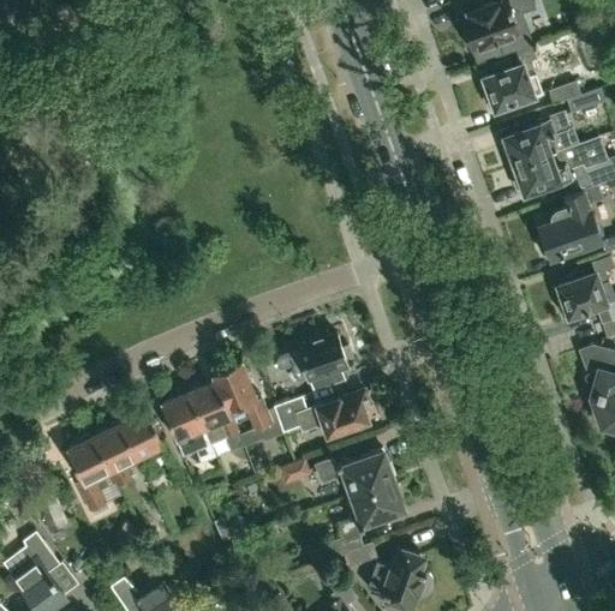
[(533,9),(530,0),(503,0),(505,0),(479,10),(477,3),(464,7),(466,15),(460,16),(465,27),(460,28),(466,45),(471,42),(478,65),(532,46),(520,13),(533,9)]
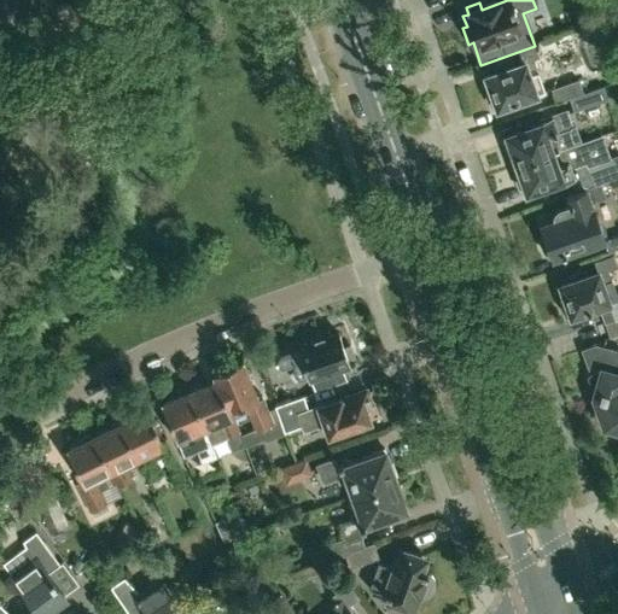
[(497,113),(538,99),(528,66),(513,71),(509,64),(501,66),(495,69),(499,76),(487,81),(497,113)]
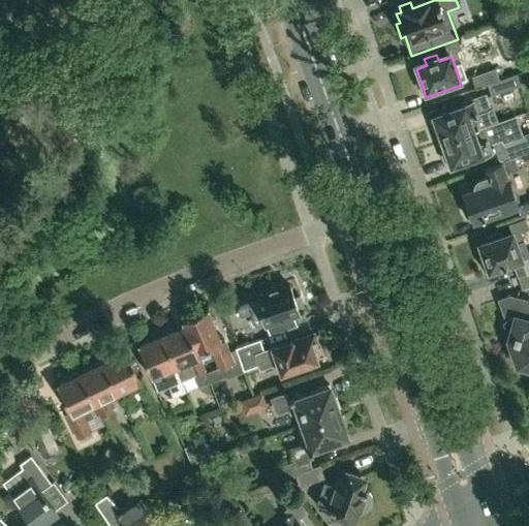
[(475,91),(499,83),(495,72),(472,80),(475,91)]
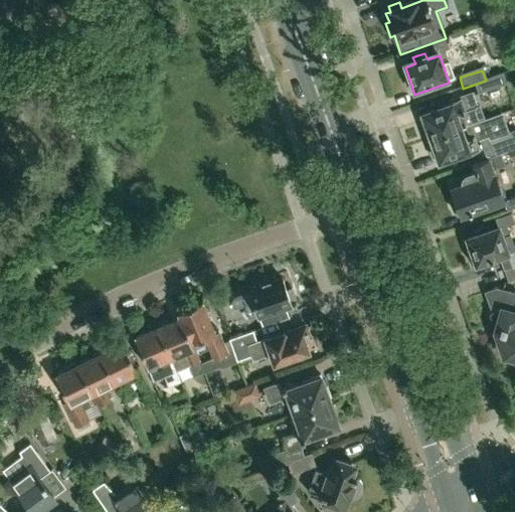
[(486,80),(463,89),(463,90),(473,86),(478,97),(503,89),(500,78),(487,81),(486,80)]
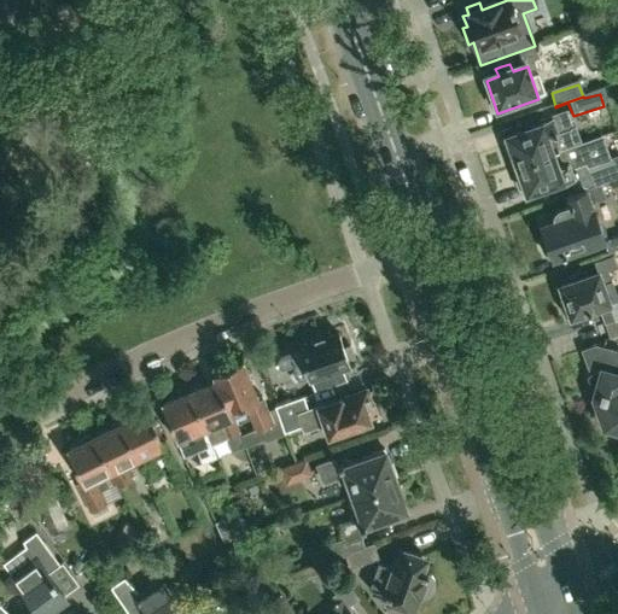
[(505,147),(512,169),(554,153),(579,145),(576,132),(569,112),(552,118),(537,124),(538,127),(506,139),(508,146),(505,147)]
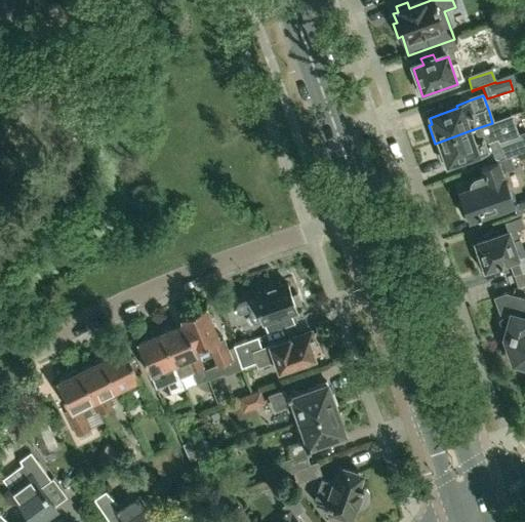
[(492,123),(471,130),(435,144),(442,162),(445,161),(447,167),(476,158),(477,162),(486,159),(489,166),(496,163),(496,164),(510,159),(524,154),(524,135),(518,137),(511,116),(492,123)]
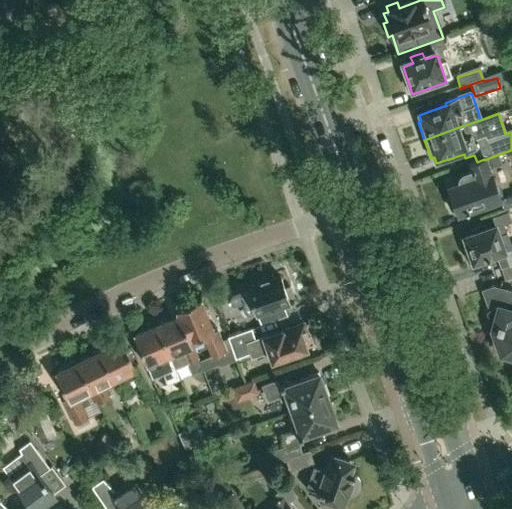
[(484,159),(477,162),(469,165),(471,172),(465,174),(464,175),(461,176),(459,179),(458,181),(458,183),(458,187),(449,190),(453,200),(452,200),(451,201),(450,202),(449,204),(449,205),(448,206),(449,208),(449,209),(450,210),(451,211),(452,212),(453,213),(454,213),(456,213),(457,213),(458,215),(480,207),(481,211),(496,206),(495,202),(499,201),(489,172),(501,167),(497,155),(484,160),(484,159)]
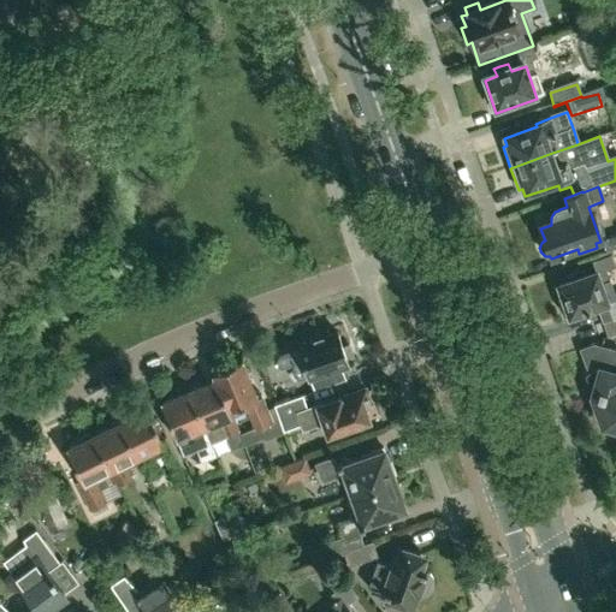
[(615,251),(615,238),(603,243),(606,255),(615,251)]
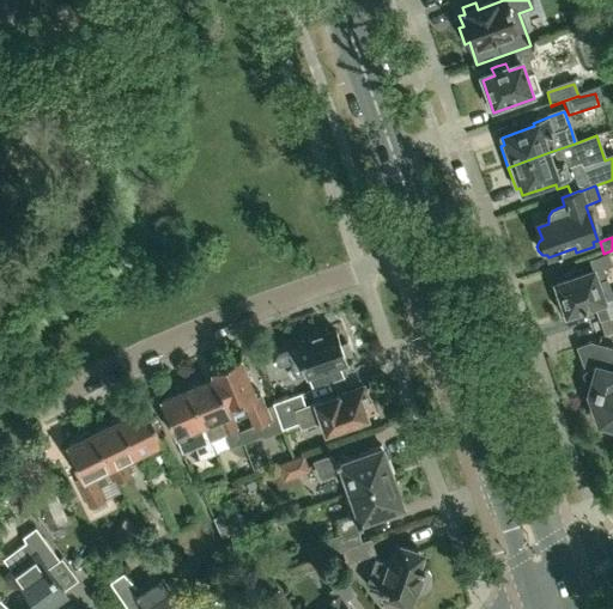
[(606,282),(607,282),(602,272),(612,268),(608,257),(589,263),(592,272),(582,275),(580,269),(563,275),(565,281),(554,285),(559,299),(556,300),(560,316),(565,315),(566,317),(588,310),(589,314),(596,311),(599,321),(600,324),(612,318),(612,300),(612,302),(612,299),(604,303),(598,286),(606,282)]
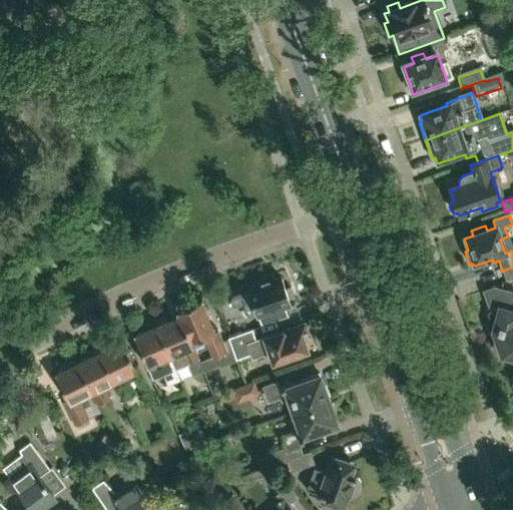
[(512,267),(502,272),(506,283),(512,281),(512,282),(512,267)]
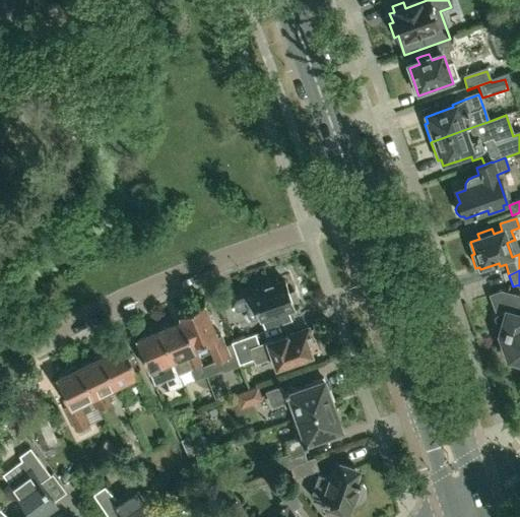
[(293,325),(287,313),(295,310),(294,307),(299,305),(296,294),(289,296),(285,283),(274,287),(272,283),(231,298),(234,307),(252,300),(260,322),(261,322),(265,334),(293,325)]
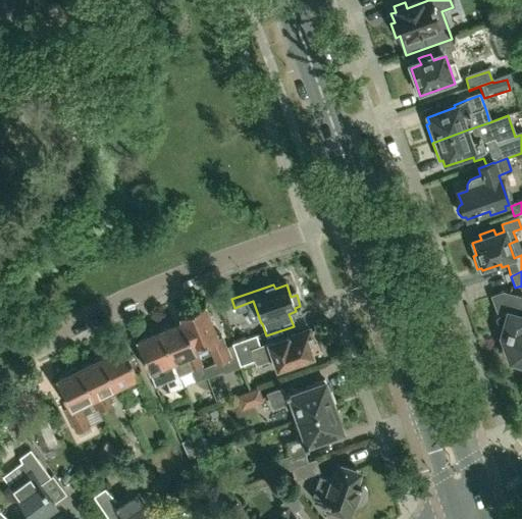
[(521,365),(521,317),(521,316),(521,298),(504,293),(491,297),(498,316),(494,319),(510,362),(521,365)]
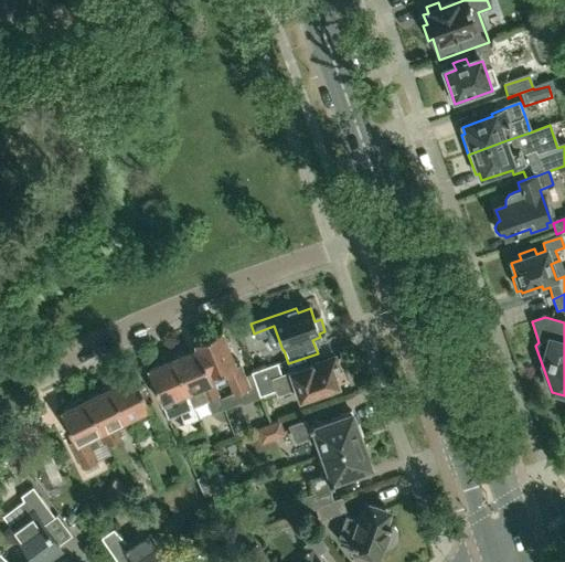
[(198,346),(196,346),(199,351),(213,386),(226,381),(232,395),(220,401),(224,412),(241,406),(244,407),(260,401),(251,378),(246,379),(240,361),(234,363),(222,335),(209,340),(204,339),(200,340),(198,346)]
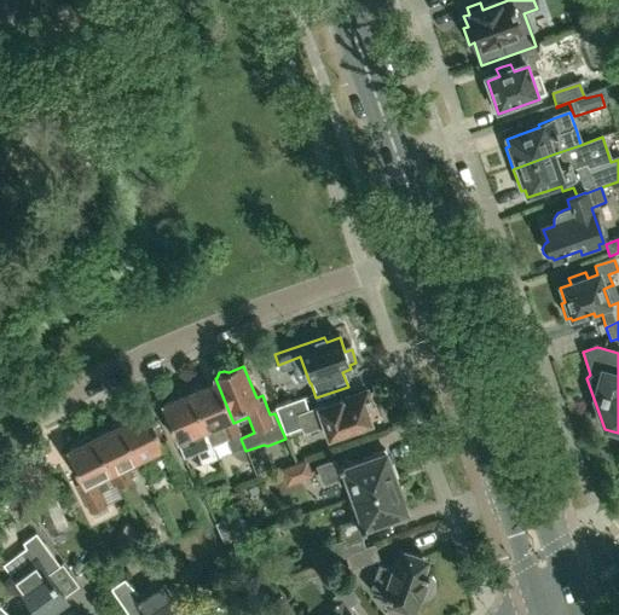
[(190,396),(212,448),(226,442),(231,457),(246,451),(241,439),(218,384),(190,396)]
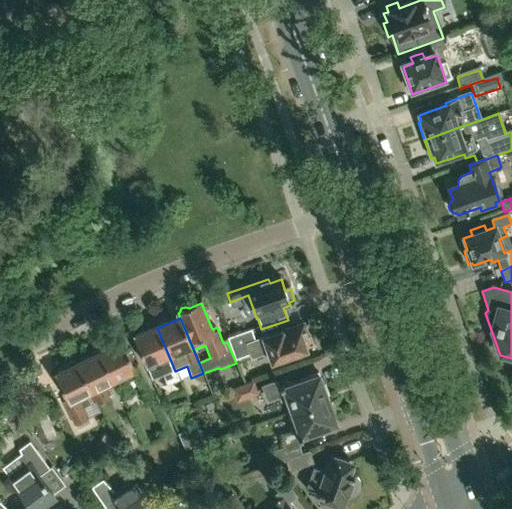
[(304,326),(255,343),(251,332),(228,340),(234,356),(249,351),(252,360),(268,355),(272,365),(294,357),(297,359),(304,357),(305,353),(307,353),(303,340),(308,338),(304,326)]
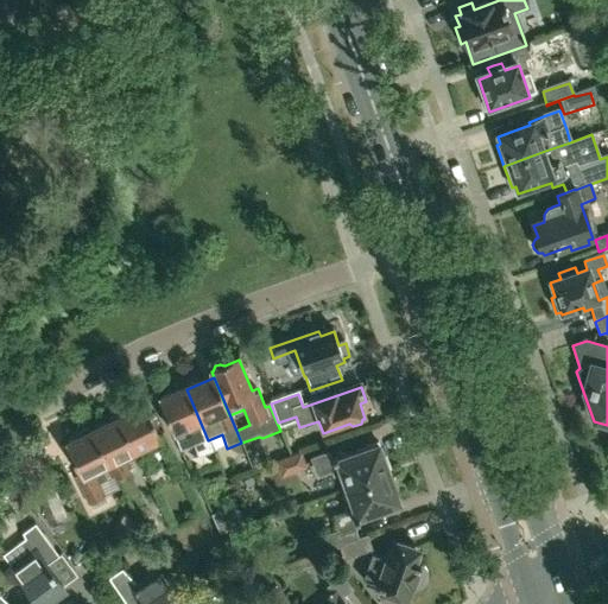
[(208,440),(187,389),(158,401),(179,451),(194,445),(195,446),(196,446),(198,456),(211,450),(208,440)]
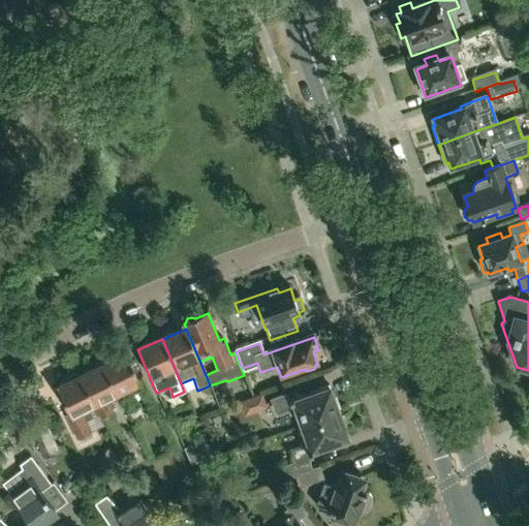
[(127,354),(103,366),(119,396),(127,414),(137,409),(128,391),(142,384),(127,354)]
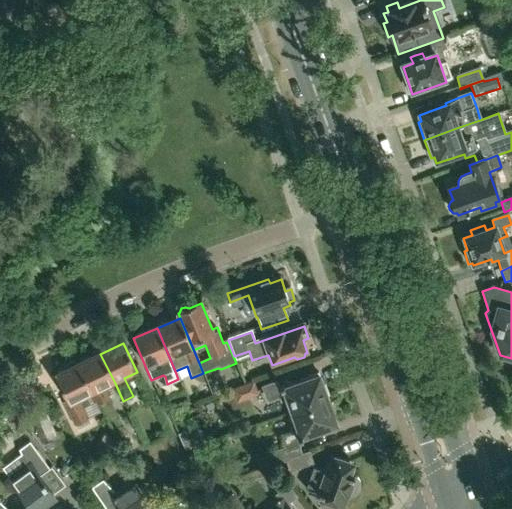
[(78,365),(92,394),(99,407),(109,402),(102,389),(115,383),(100,354),(78,365)]
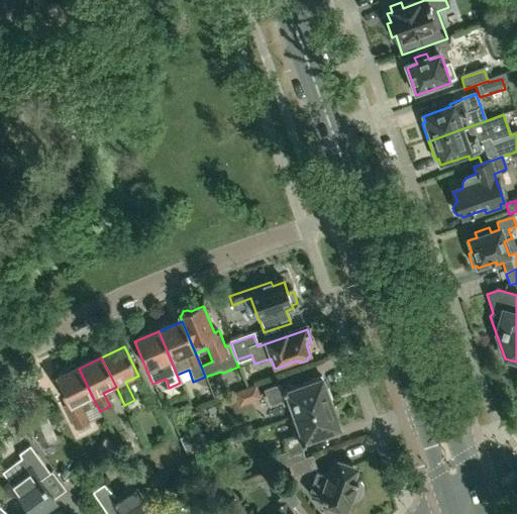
[(75,432),(89,426),(79,405),(93,398),(79,369),(77,370),(73,368),(69,370),(67,374),(56,380),(68,406),(63,408),(75,432)]
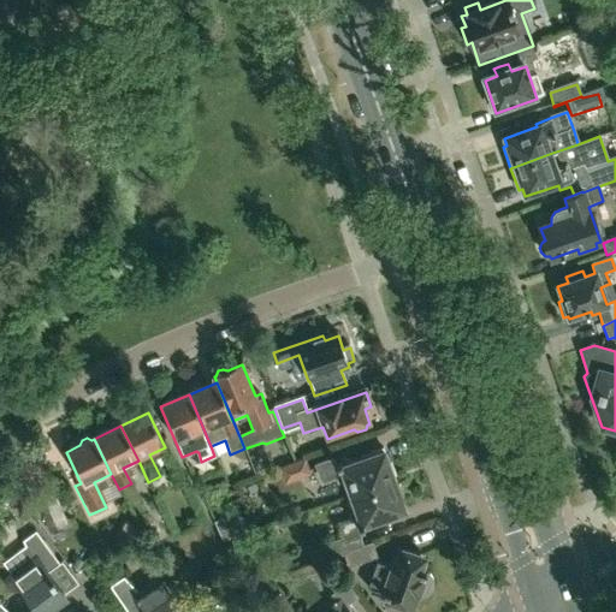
[(351,500),(395,485),(384,452),(372,457),(372,459),(350,467),(349,463),(335,469),(333,464),(318,469),(323,486),(338,480),(339,485),(345,483),(351,500)]
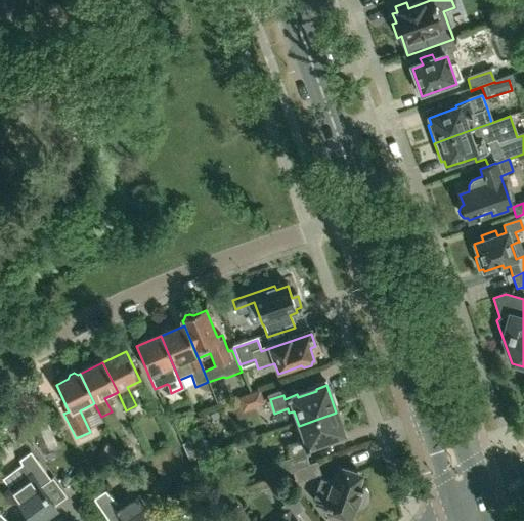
[(242,415),(264,406),(260,393),(237,401),(242,415)]
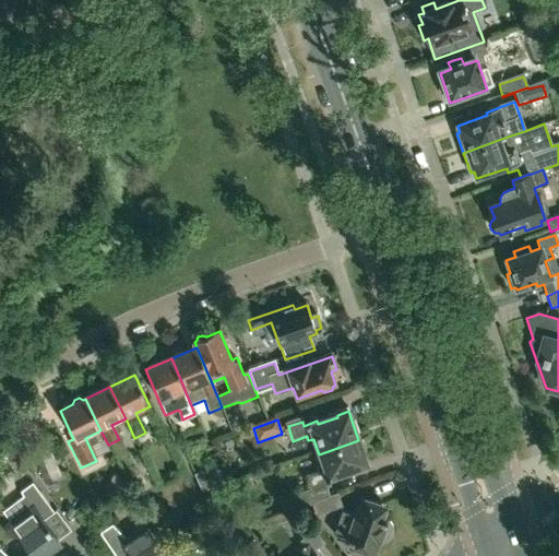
[(307,481),(311,493),(300,497),(305,510),(312,507),(312,505),(329,498),(324,485),(339,481),(337,477),(356,471),(357,473),(368,469),(358,440),(319,454),(324,469),(319,471),(320,475),(307,481)]
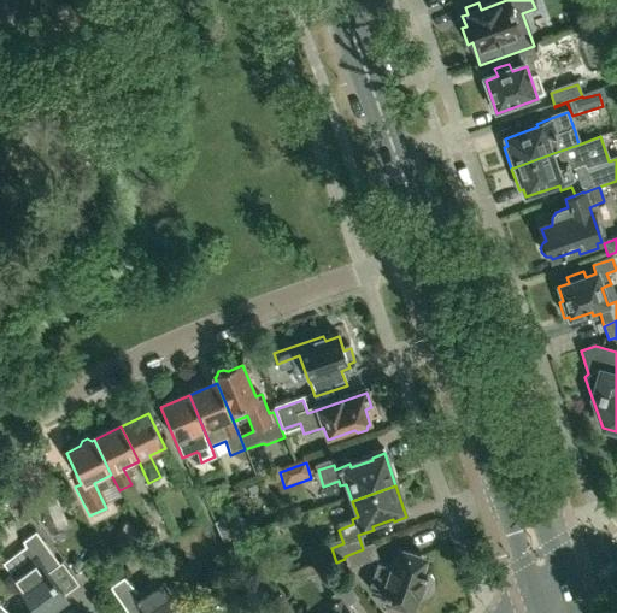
[(39,512),(48,536),(68,530),(53,497),(35,506),(39,512)]
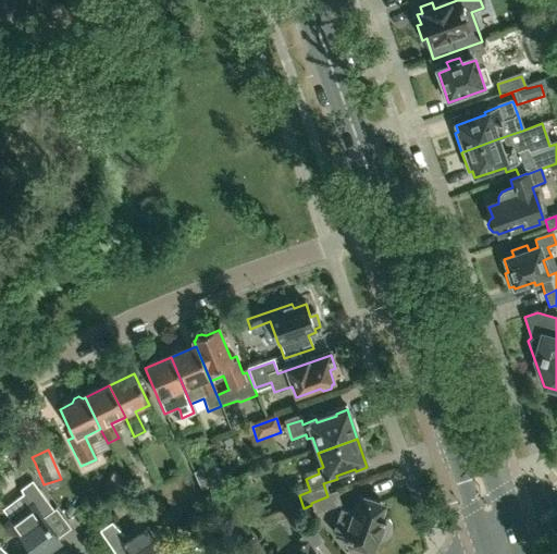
[(195,475),(202,493),(211,489),(209,485),(221,480),(214,466),(195,475)]
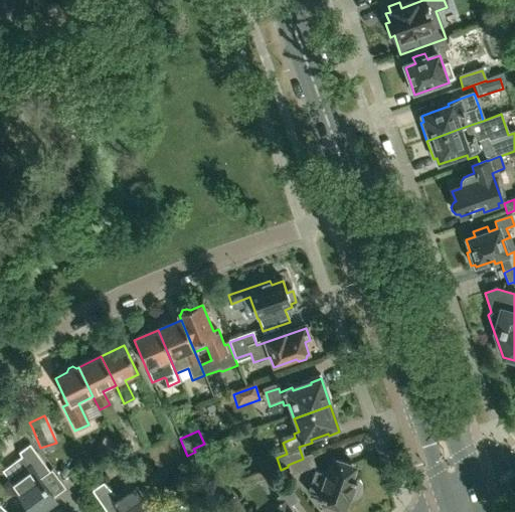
[(10,483),(28,507),(31,511),(43,511),(55,503),(39,481),(49,474),(29,448),(18,456),(25,471),(10,483)]
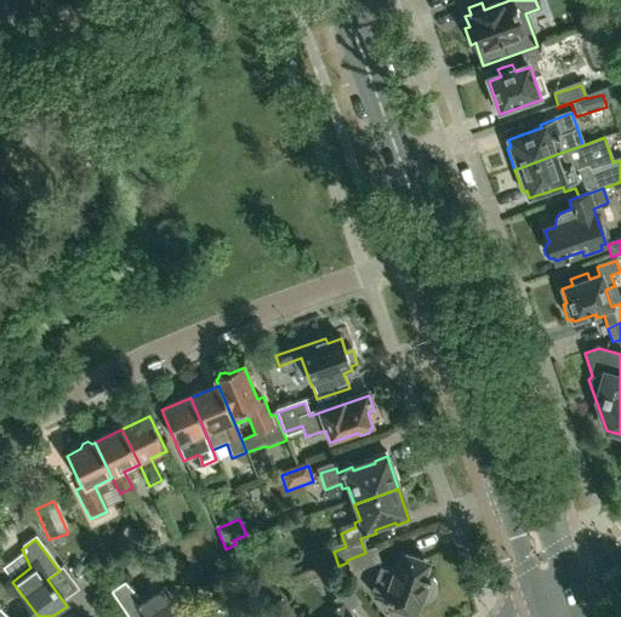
[(381,564),(375,550),(375,549),(365,553),(347,560),(347,563),(352,575),(381,564)]
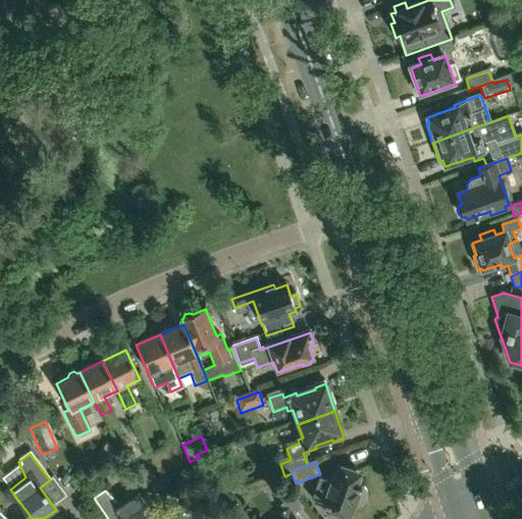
[(367,503),(368,499),(368,496),(366,492),(364,489),(361,488),(362,486),(356,485),(360,474),(338,467),(333,483),(320,479),(313,501),(329,507),(326,516),(332,518),(350,518),(354,508),(357,509),(361,508),(364,507),(367,503)]
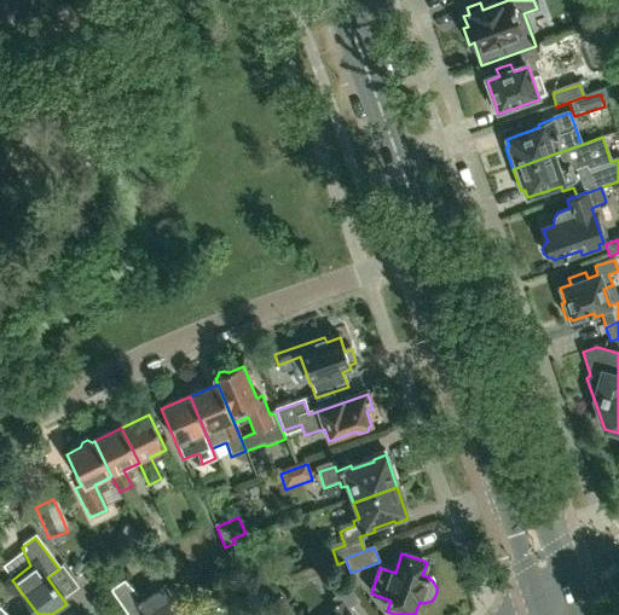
[(180,614),(161,586),(142,599),(125,584),(111,593),(126,614),(180,614)]
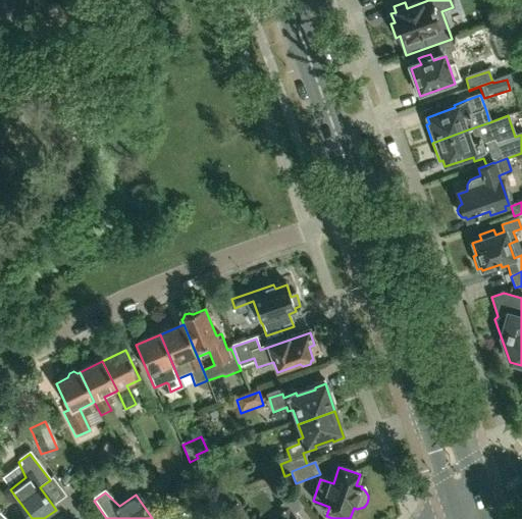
[(296,518),(294,516),(303,509),(292,495),(282,502),(285,506),(280,509),(283,513),(278,517),(279,518),(296,518)]
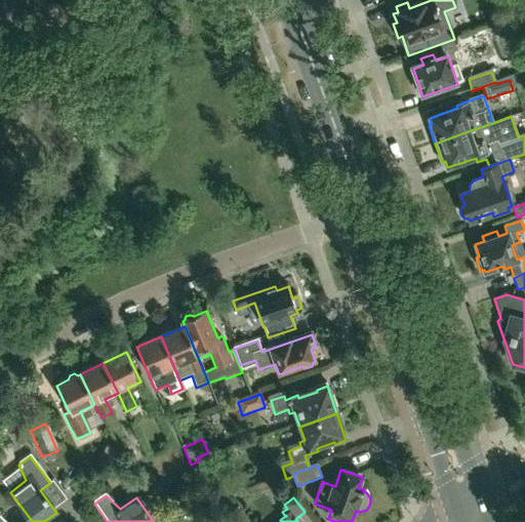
[(247,521),(237,508),(225,517),(228,521),(247,521)]
